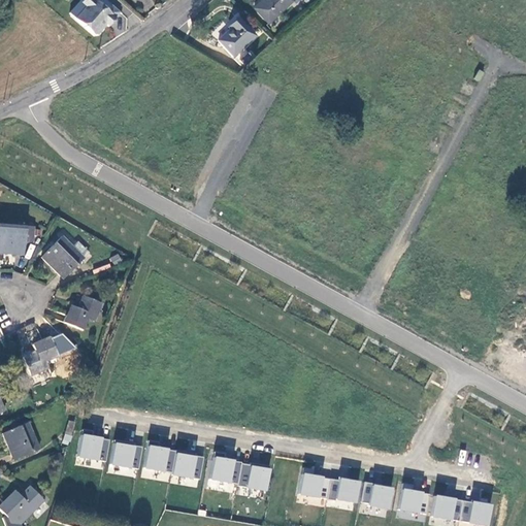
[(118,19),(96,0),(85,0),(83,2),(89,7),(78,19),(97,35),(100,35),(104,30),(103,25),(106,22),(110,26),(118,19)]
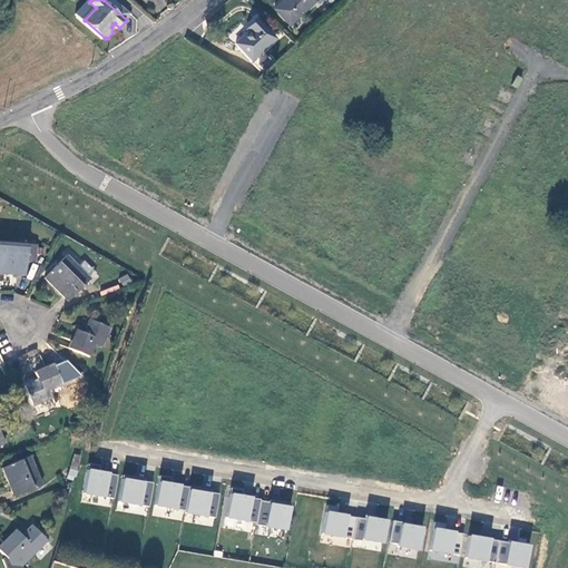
[(104,0),(127,20),(133,13),(116,0),(104,0)]
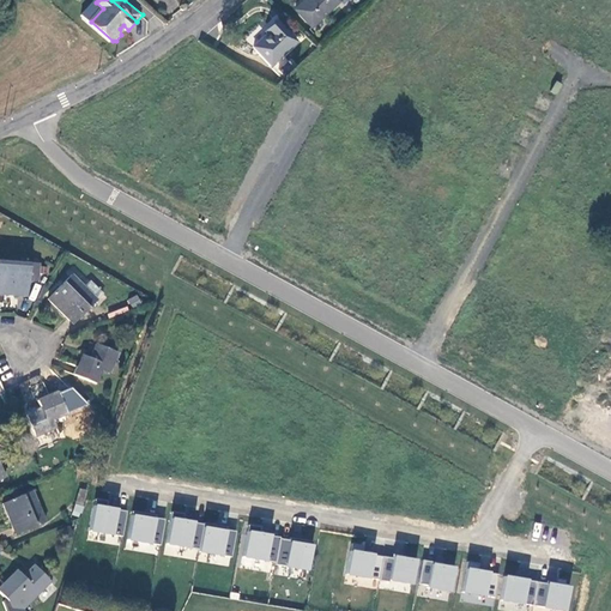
[(315,26),(343,1),(342,0),(306,0),(298,8),(315,26)]
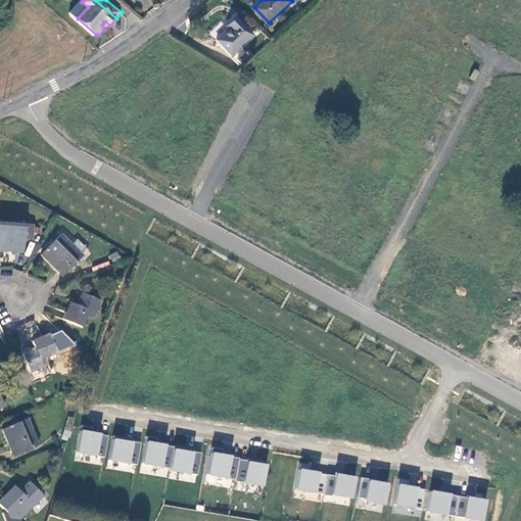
[(233,55),(254,36),(238,17),(228,26),(230,28),(219,39),(233,55)]
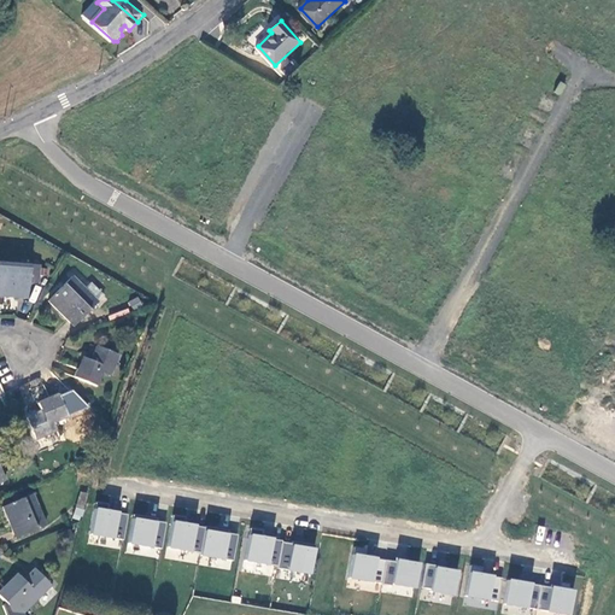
[(287,74),(296,66),(292,62),(283,70),(287,74)]
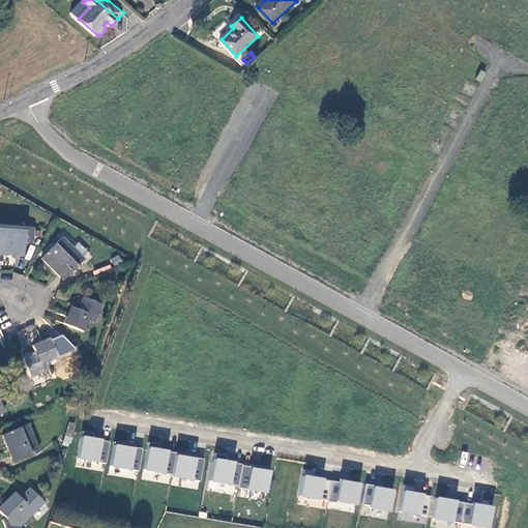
[(35,227),(0,223),(0,253),(25,255),(26,241),(34,241),(35,227)]
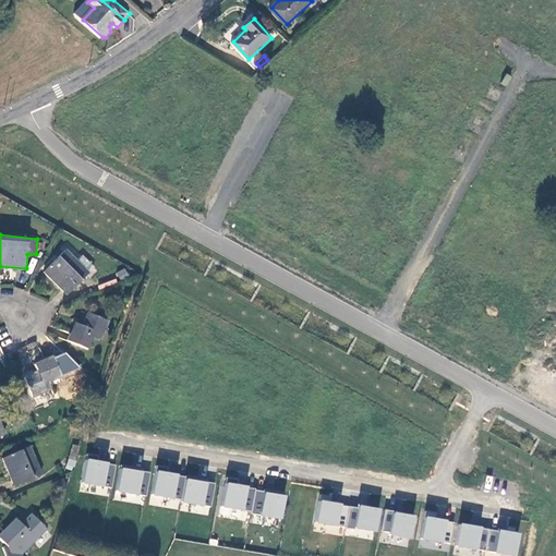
[(45,270),(69,293),(96,266),(84,254),(79,258),(67,249),(45,270)]
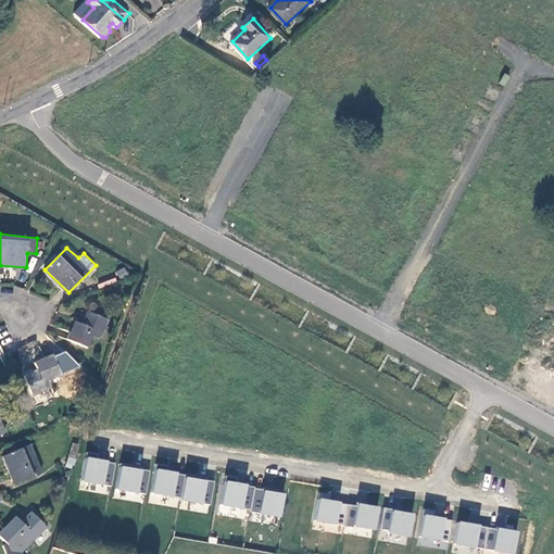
[(122,278),(128,275),(124,267),(117,271),(122,278)]
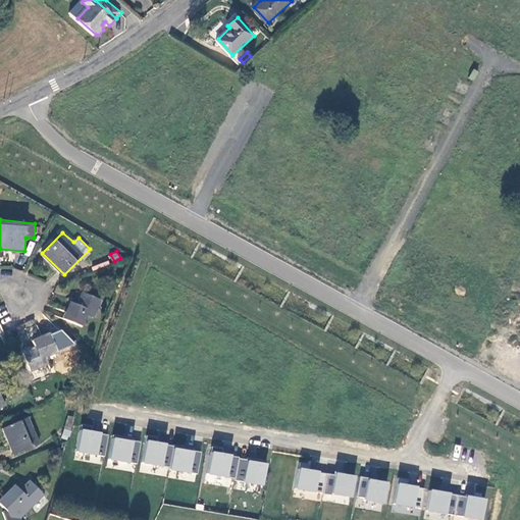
[(125,270),(118,267),(115,273),(122,276),(125,270)]
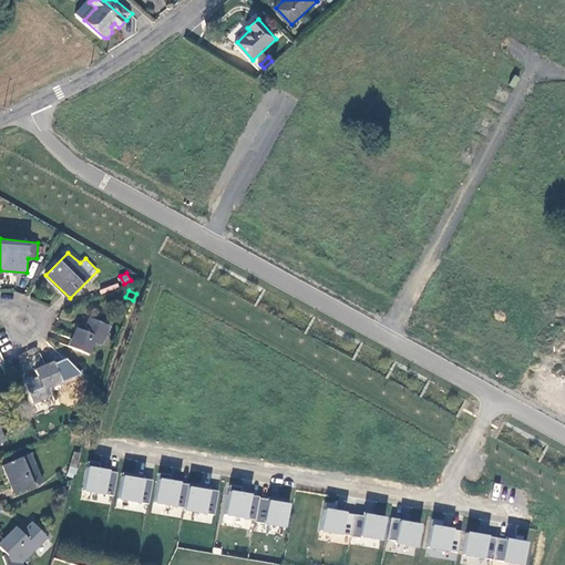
[(70,345),(91,353),(95,341),(103,345),(111,325),(90,317),(85,329),(78,327),(70,345)]
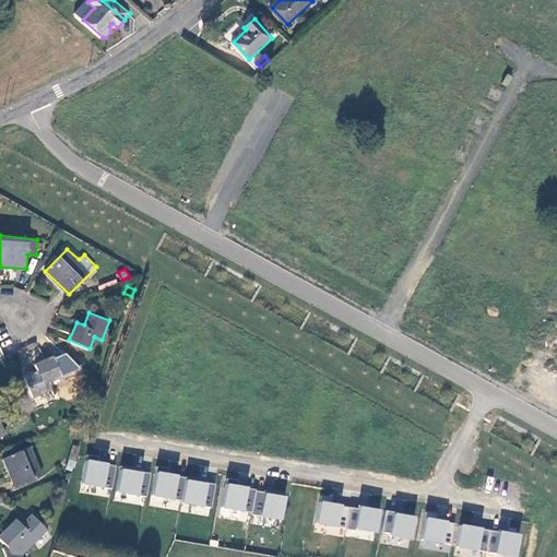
[(73,359),(66,352),(54,357),(54,356),(35,364),(38,370),(25,376),(35,396),(54,389),(50,380),(62,375),(58,366),(73,359)]
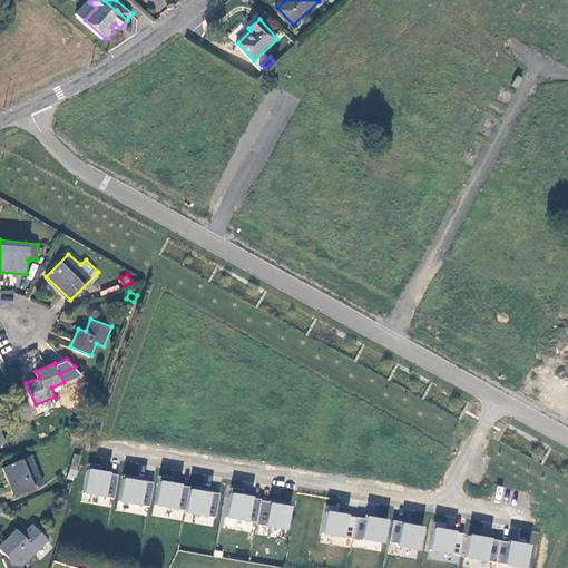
[(77,469),(81,454),(76,452),(71,468),(77,469)]
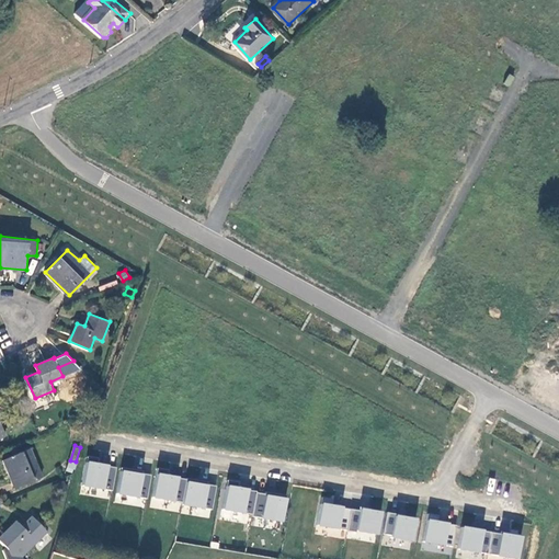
[(18,487),(43,476),(31,447),(4,459),(18,487)]
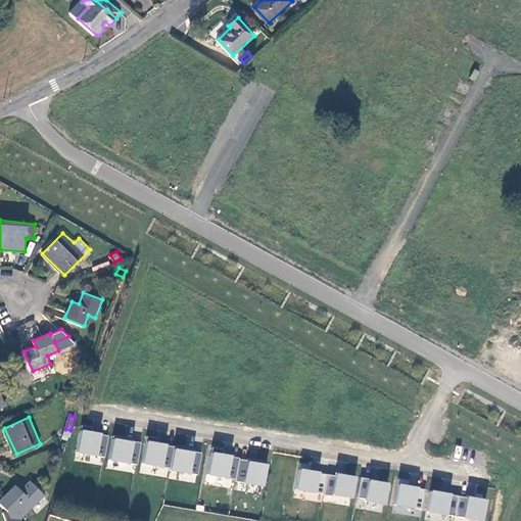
[(93,426),(83,424),(79,452),(106,456),(110,434),(92,432),(93,426)]
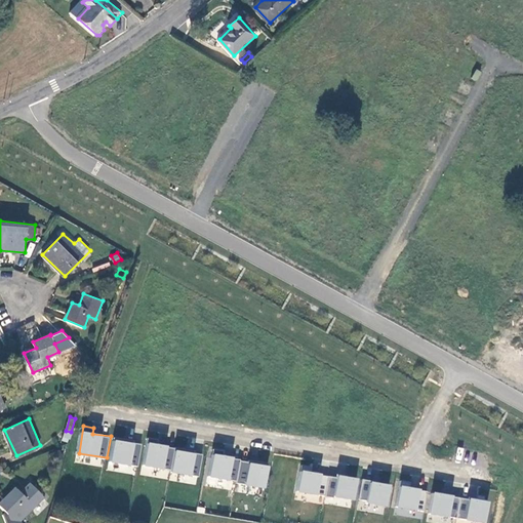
[(135,442),(135,440),(115,436),(111,460),(139,466),(143,443),(135,442)]
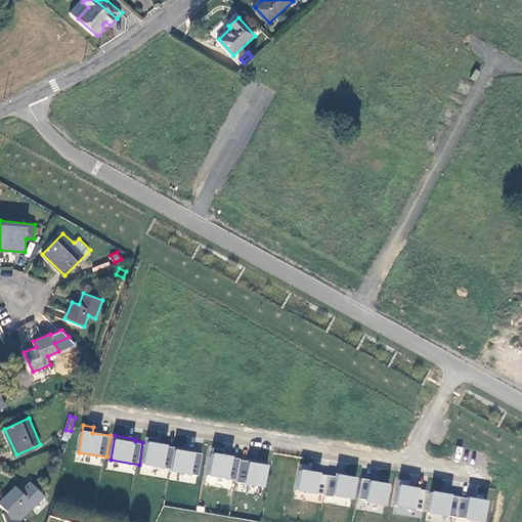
[(176,446),(158,443),(159,437),(148,436),(144,463),(172,468),(176,446)]
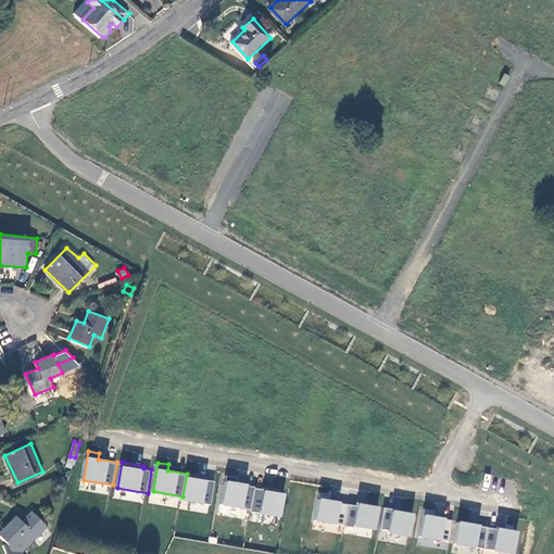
[(183,499),(212,503),(216,480),(208,479),(208,476),(187,473),(187,474),(183,496),(183,499)]
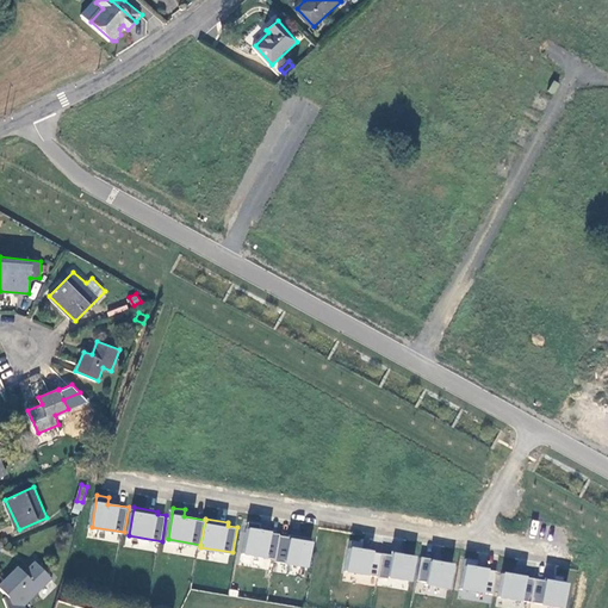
[(262,522),(249,520),(244,552),(277,558),(281,534),(281,533),(261,529),(262,522)]
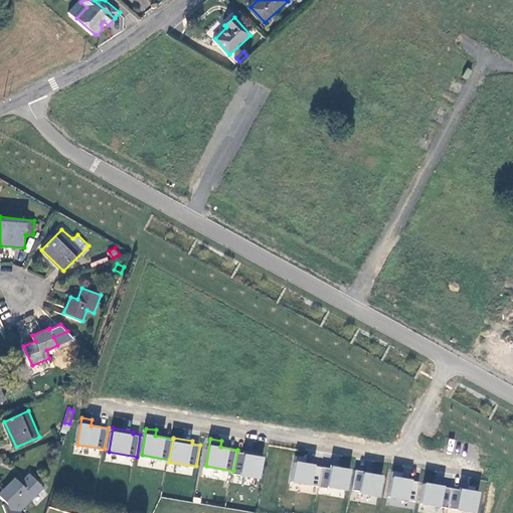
[(233,473),(261,477),(265,453),(245,450),(244,452),(237,451),(233,471),(233,473)]
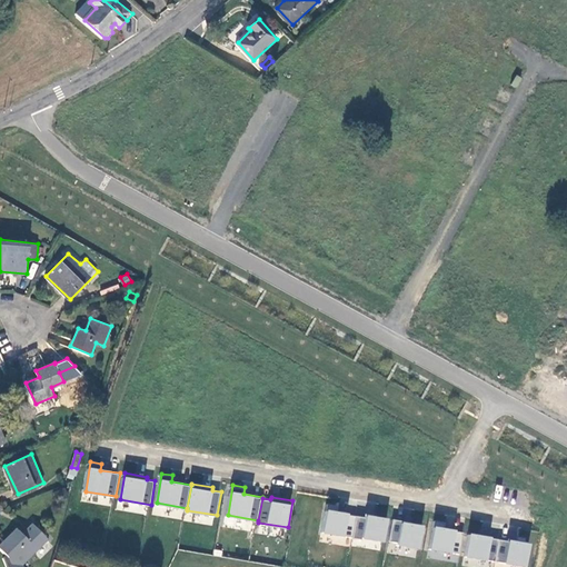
[(338,511),(339,505),(328,503),(324,530),(355,536),(358,515),(338,511)]
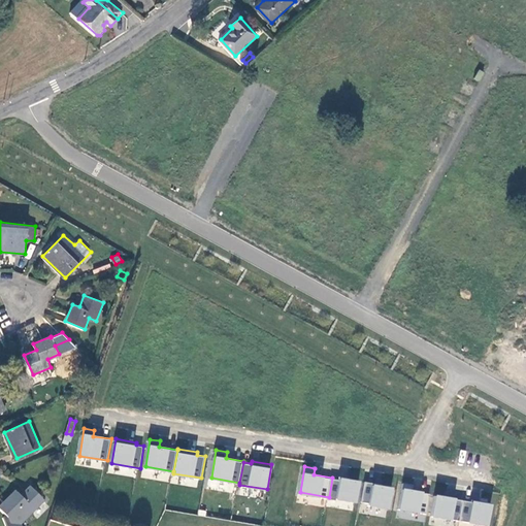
[(337,499),(337,498),(357,501),(360,481),(340,478),(340,479),(332,478),(329,497),(328,498),(337,499)]
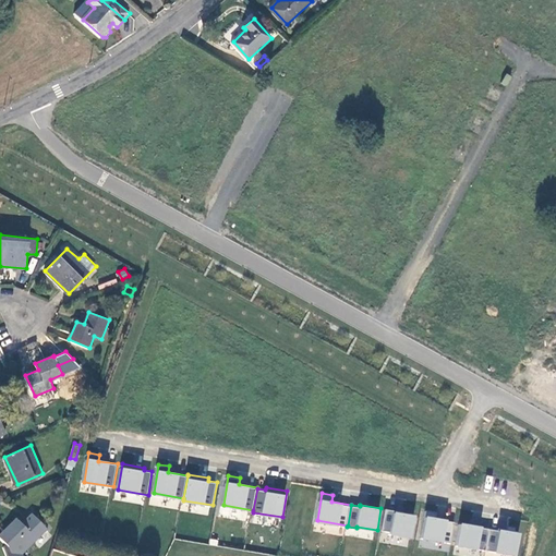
[(391,532),(412,536),(415,515),(406,512),(396,511),(396,509),(386,507),(383,529),(391,530),(391,532)]
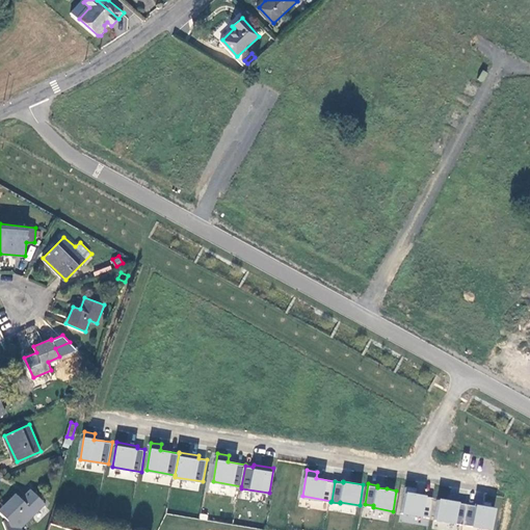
[(417,493),(418,486),(407,485),(403,511),(431,517),(434,496),(417,493)]
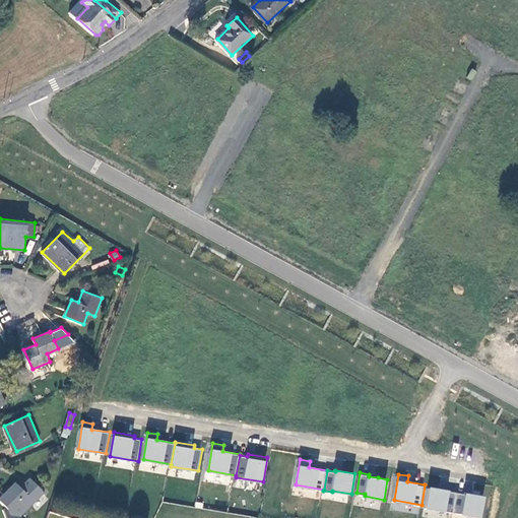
[(48,497),(29,478),(21,488),(15,481),(0,498),(0,499),(7,507),(5,510),(8,517),(25,517),(35,510),(48,497)]
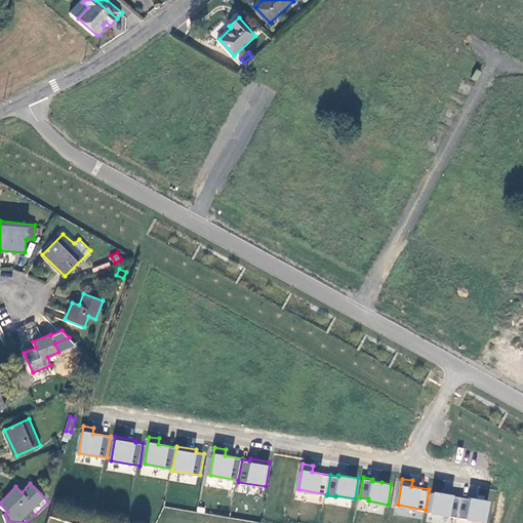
[(430,512),(458,516),(461,495),(434,491),(430,512)]
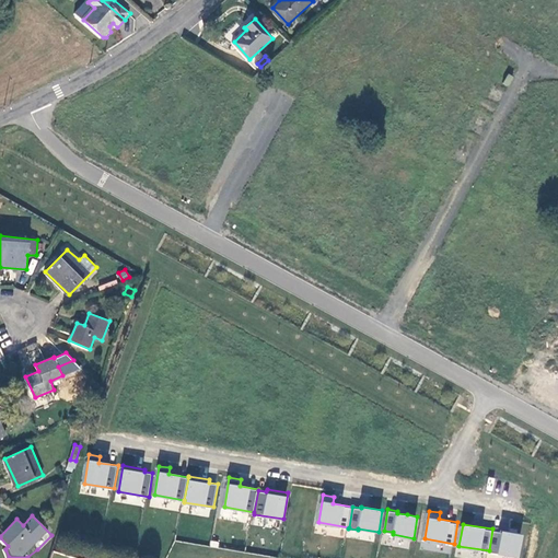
[(489,550),(519,556),(523,532),(511,530),(511,532),(501,531),(492,529),(489,550)]
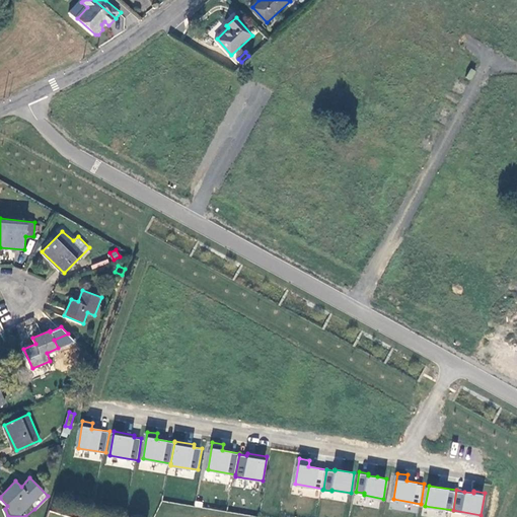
All buildings are outlined.
